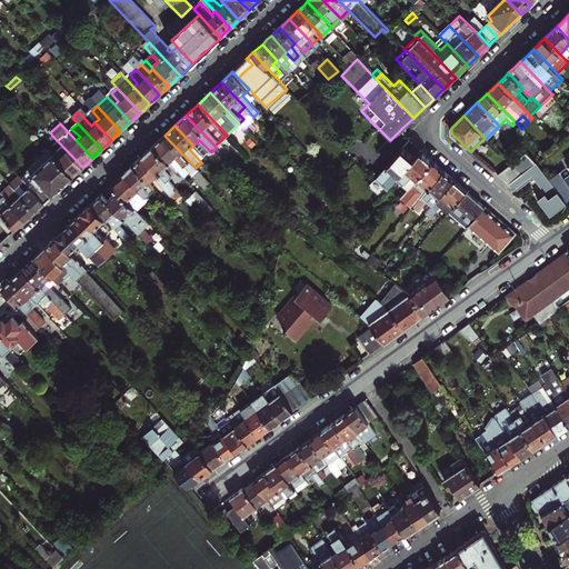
[(82,167),(52,136),(47,140),(51,145),(47,148),(49,150),(72,176),(78,171),(82,167)]
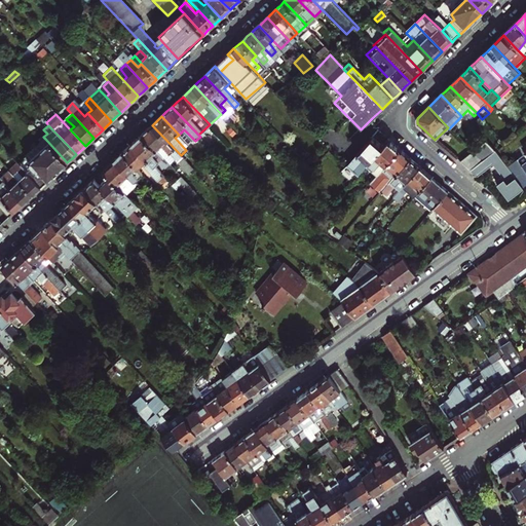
[(147,129),(142,135),(163,157),(166,161),(172,156),(177,162),(179,164),(184,159),(181,155),(152,125),(147,129)]
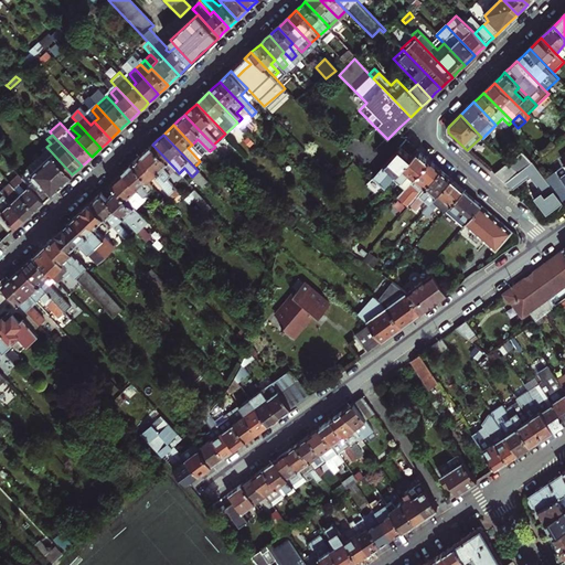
[(198,139),(192,145),(204,157),(210,151),(198,139)]
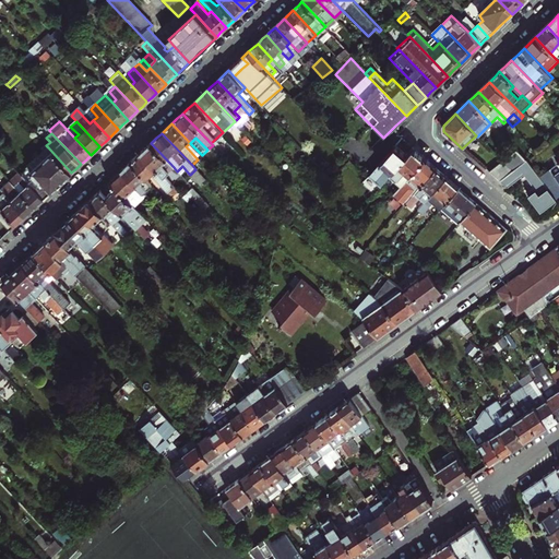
[(141,152),(164,177),(174,167),(151,143),(146,147),(141,152)]
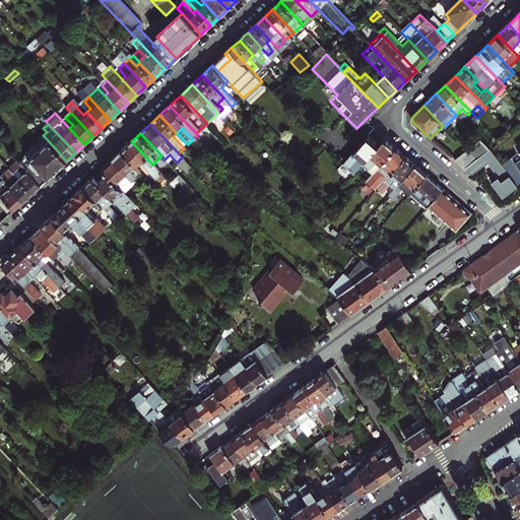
[(173,136),(184,148),(188,144),(177,133),(173,136)]
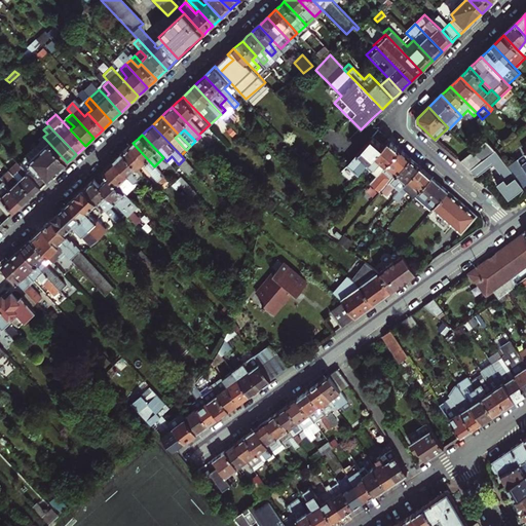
[(371,138),(347,165),(345,167),(357,177),(366,165),(381,148),(382,147),(376,143),(371,138)]
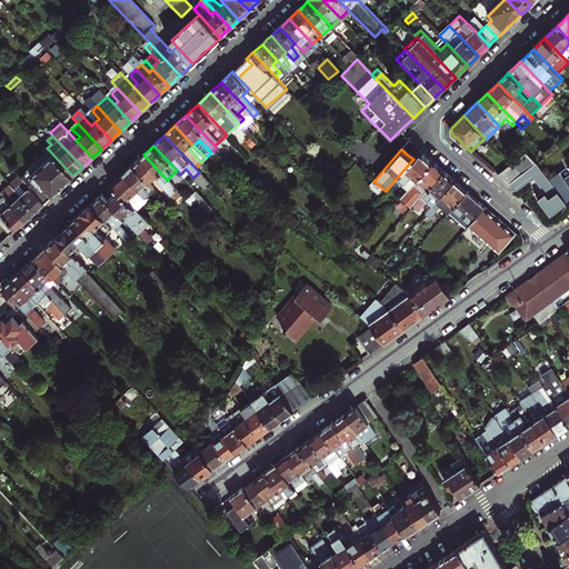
[(33,172),(30,168),(27,170),(29,172),(22,178),(45,202),(60,188),(72,176),(49,150),(40,157),(45,161),(33,172)]
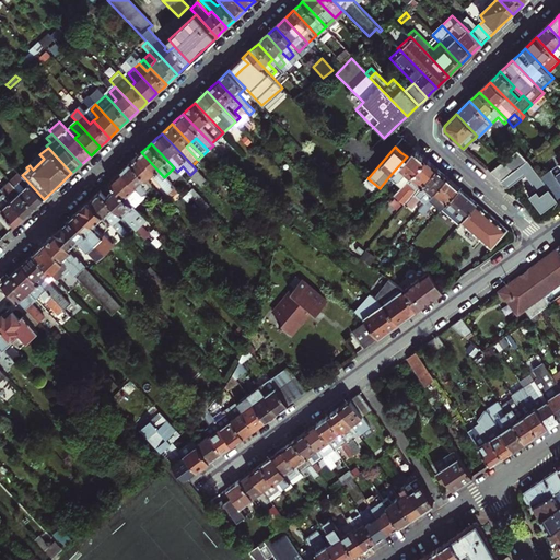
[(389,176),(400,187),(424,160),(419,154),(413,150),(407,156),(406,158),(389,176)]
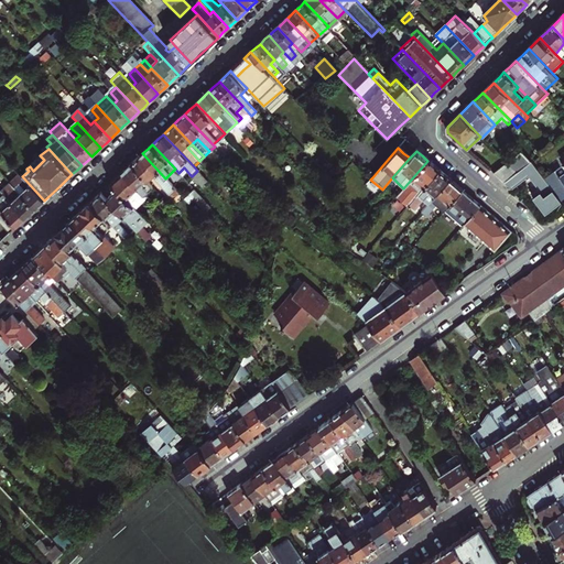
[(521,152),(507,164),(517,174),(531,163),(521,152)]
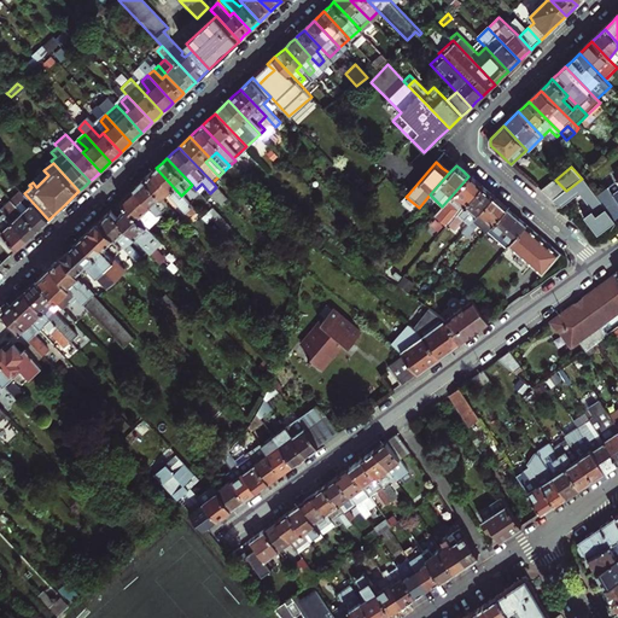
[(145,179),(162,197),(167,192),(168,193),(168,194),(188,217),(191,214),(198,221),(202,217),(181,196),(156,168),(151,173),(145,179)]
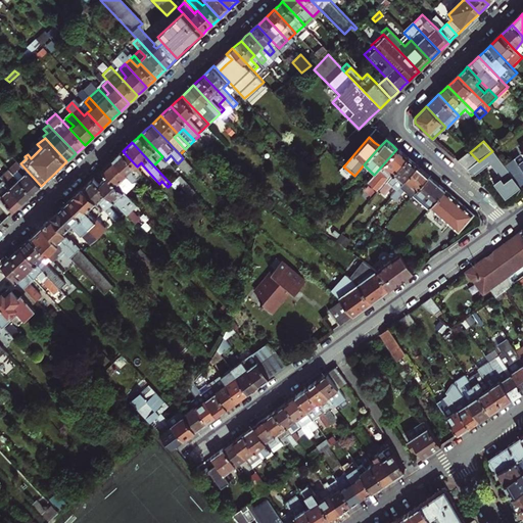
[(37,144),(28,154),(31,158),(41,148),(37,144)]
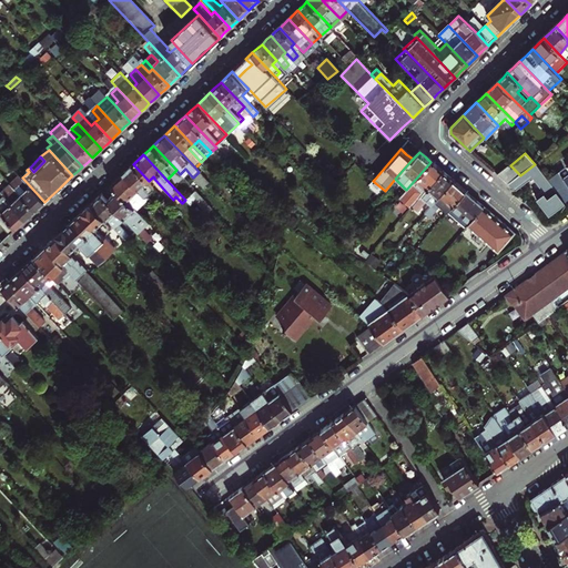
[(406,203),(411,208),(443,172),(436,166),(430,162),(406,190),(412,194),(406,203)]
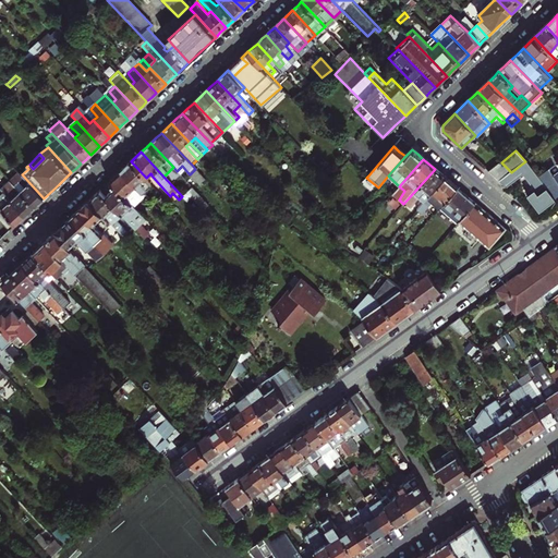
[(150,183),(146,178),(131,161),(126,165),(121,170),(142,192),(150,183)]
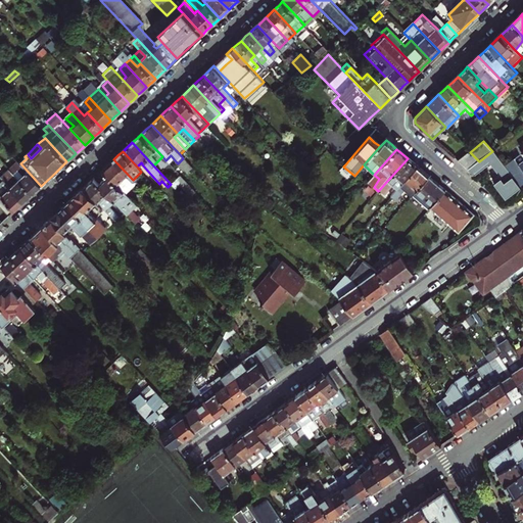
[(512,194),(520,188),(492,151),(479,161),(473,167),(478,174),(492,162),(503,175),(493,182),(506,198),(512,194)]
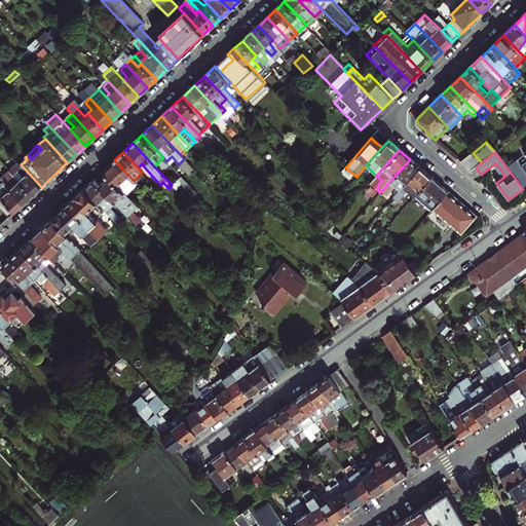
[(473,153),(459,161),(470,172),(476,167),(482,162),(473,153)]
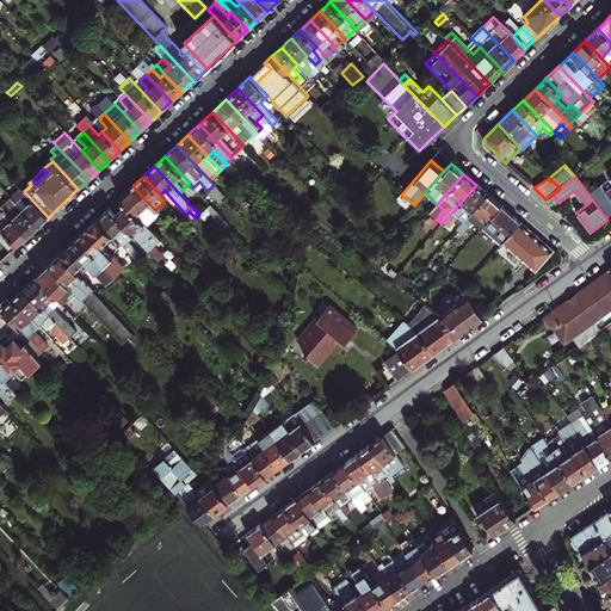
[(610,179),(600,187),(610,202),(610,179)]
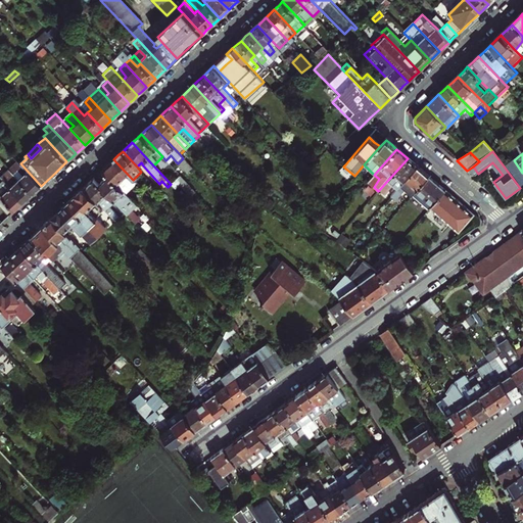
[(171,165),(176,161),(171,155),(165,160),(171,165)]
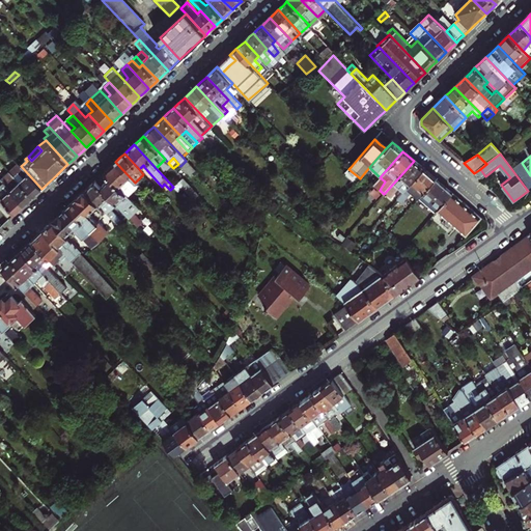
[(16,171),(11,174),(33,197),(37,193),(42,189),(21,166),(14,159),(8,163),(16,171)]
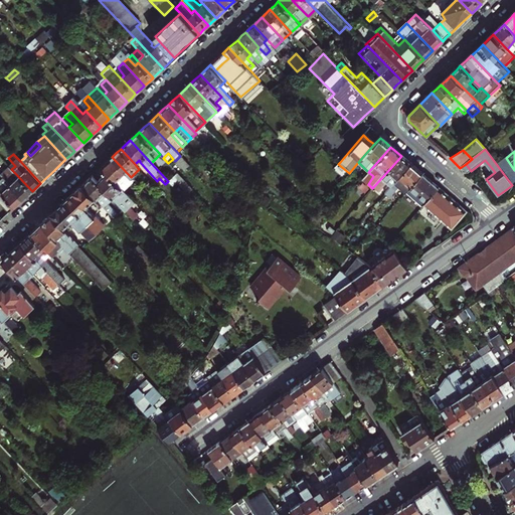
[(401,156),(372,188),(377,192),(384,183),(389,188),(410,164),(405,160),(401,156)]
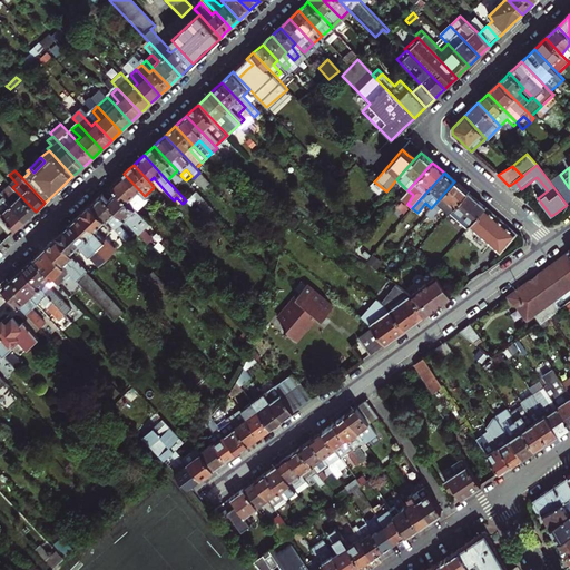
[(145,196),(124,174),(118,179),(111,185),(118,192),(127,200),(134,195),(140,203),(147,198),(145,196)]
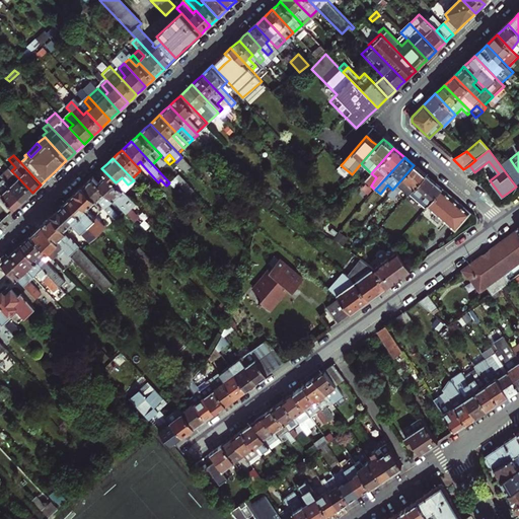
[(414,165),(392,190),(386,196),(391,200),(401,189),(409,195),(412,191),(425,175),(419,170),(414,165)]
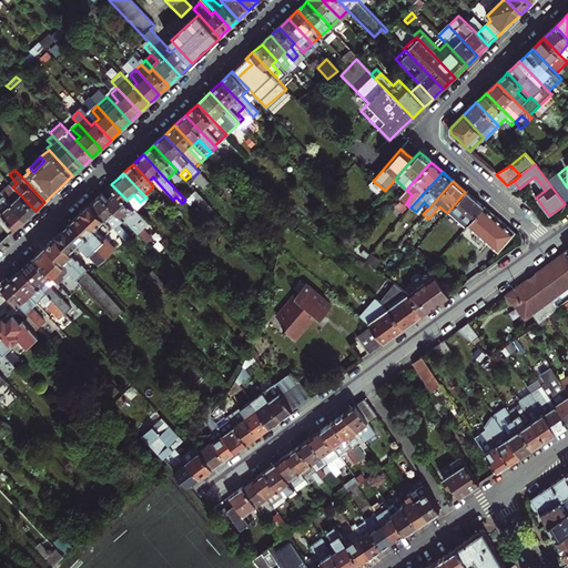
[(507,185),(515,191),(519,189),(514,181),(507,185)]
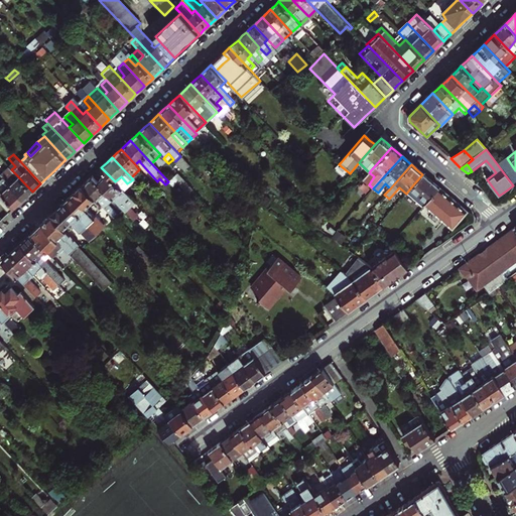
[(2,166),(0,167),(0,174),(23,200),(27,196),(32,191),(11,169),(9,173),(2,166)]
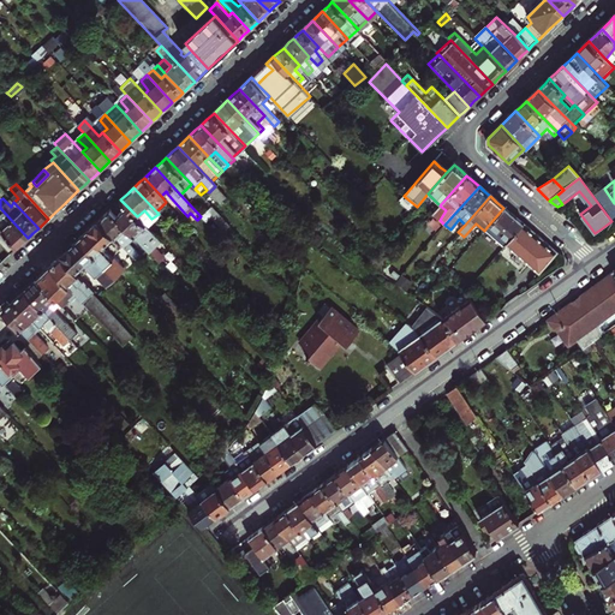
[(228,224),(212,206),(201,216),(206,221),(210,216),(224,230),(228,224)]
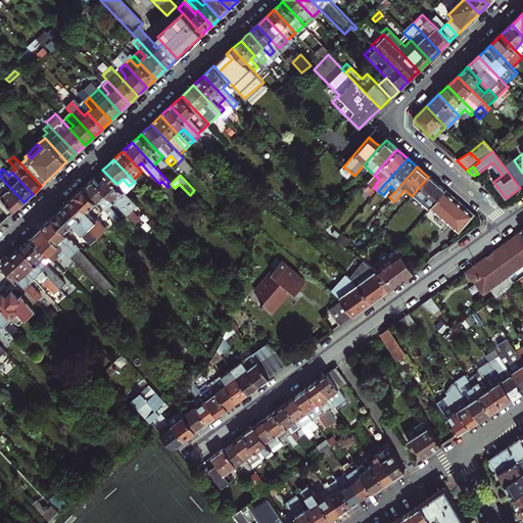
[(103,180),(98,185),(111,199),(135,224),(139,220),(131,210),(124,202),(129,198),(116,184),(108,176),(103,180)]
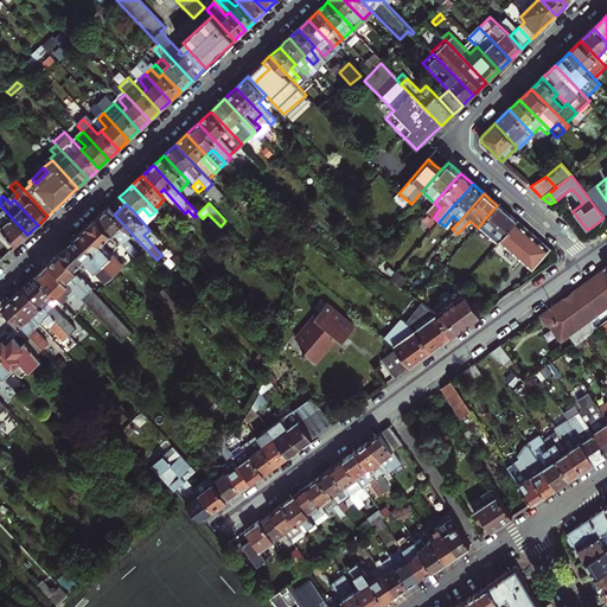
[(0,228),(17,246),(21,241),(27,235),(0,205),(0,228)]
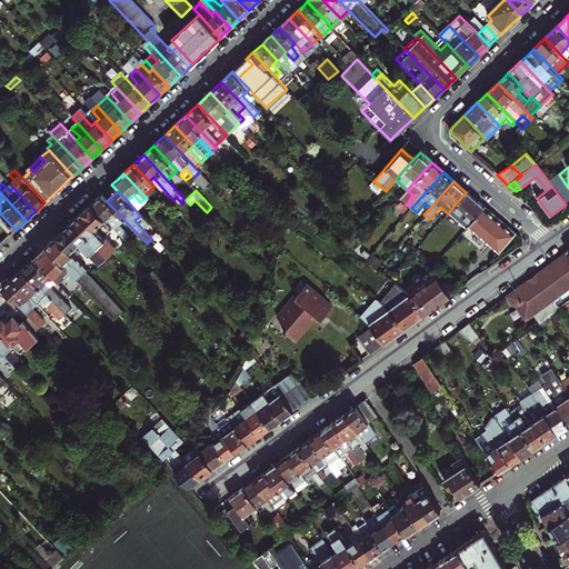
[(469,226),(483,209),(473,200),(466,192),(451,209),(469,226)]
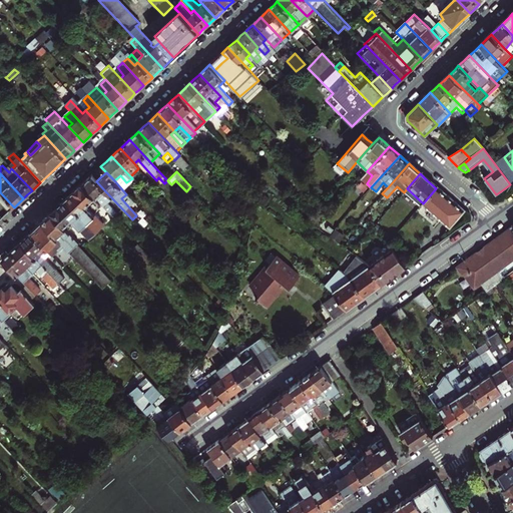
[(109,195),(96,181),(91,175),(87,178),(82,184),(93,196),(111,215),(115,211),(104,200),(109,195)]
